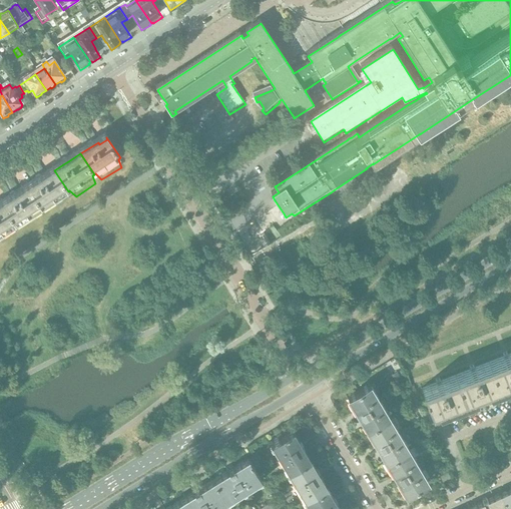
[(68,191),(54,170),(46,176),(42,178),(28,187),(42,208),(44,207),(50,212),(69,200),(66,192),(68,191)]
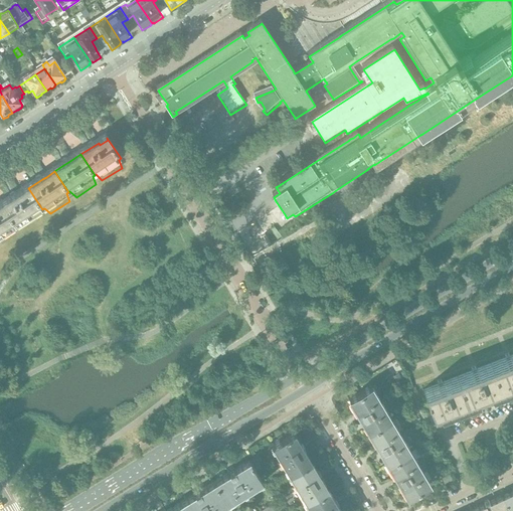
[(42,209),(28,188),(20,193),(16,196),(2,205),(16,226),(18,225),(24,230),(43,218),(40,210),(42,209)]
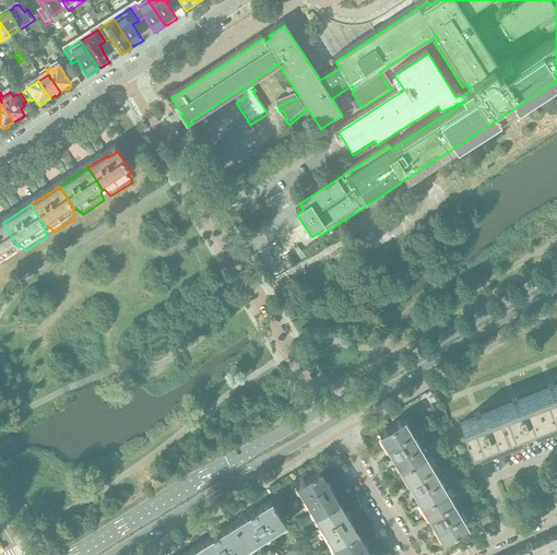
[(18,246),(2,223),(0,224),(0,267),(19,256),(16,247),(18,246)]
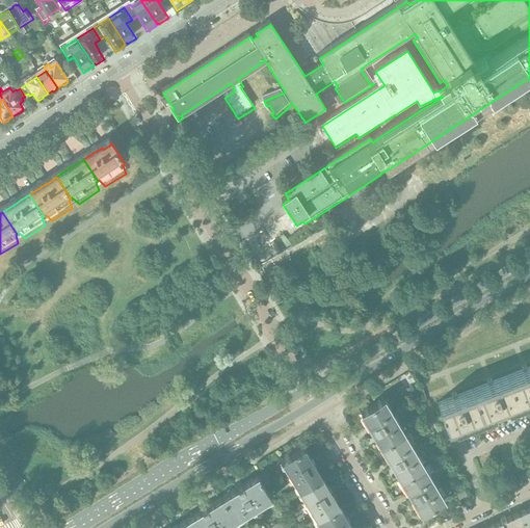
[(529,371),(528,372),(528,370),(526,371),(524,372),(524,373),(509,379),(518,403),(529,398),(529,371)]
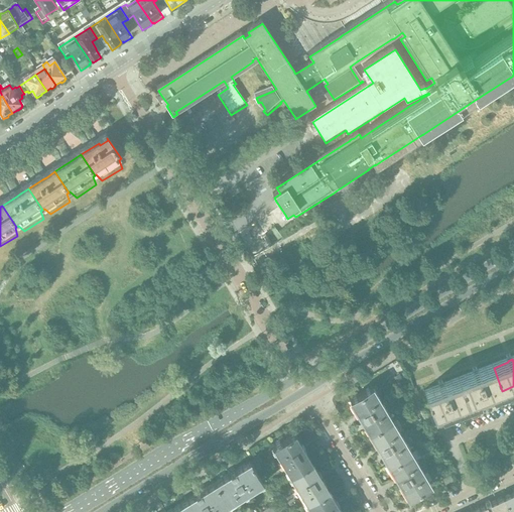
[(502,391),(494,368),(479,374),(478,372),(475,374),(475,375),(460,381),(469,404),(502,391)]
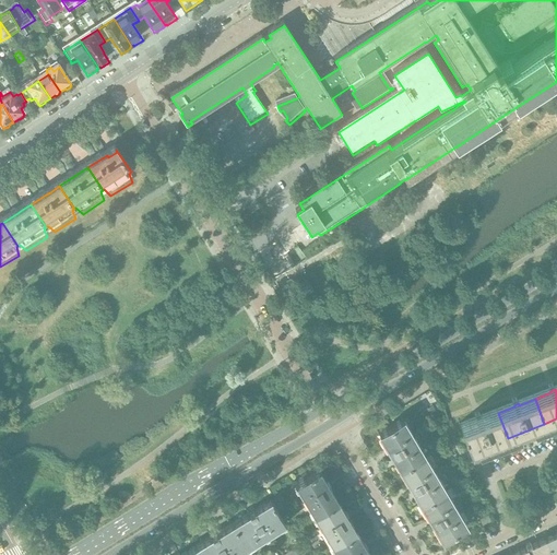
[(438,415),(441,413),(439,409),(436,411),(435,410),(427,414),(430,421),(438,416),(438,415)]
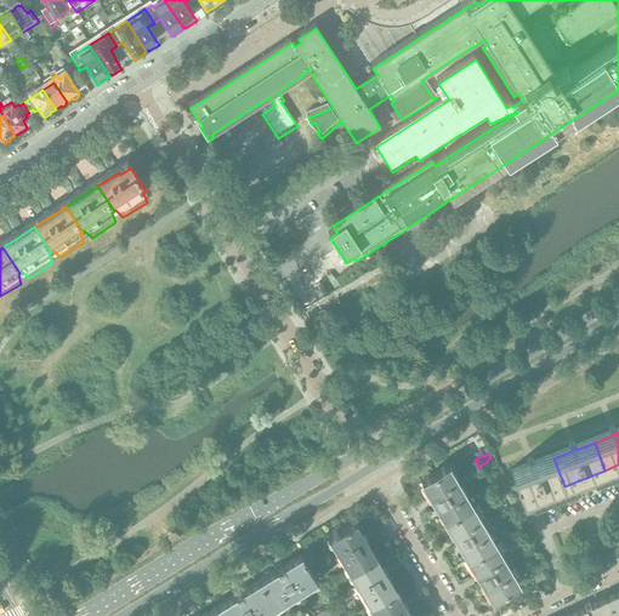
[(564,486),(554,458),(535,466),(535,465),(533,465),(531,466),(531,467),(512,474),(523,502),(564,486)]
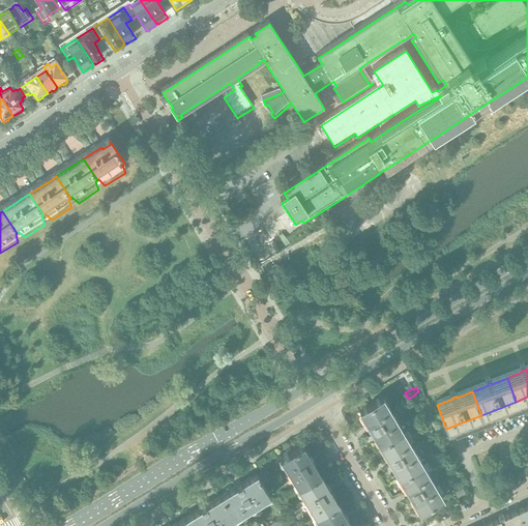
[(402,436),(388,413),(383,404),(385,403),(384,401),(360,415),(365,424),(368,422),(371,428),(369,429),(370,430),(369,430),(372,435),(373,434),(373,436),(375,435),(378,439),(376,440),(381,448),(402,436)]
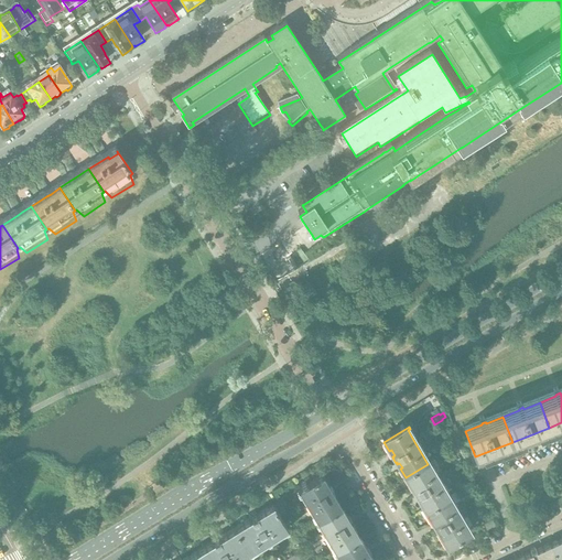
[(449,499),(428,464),(406,477),(410,486),(412,485),(415,491),(413,492),(414,493),(417,498),(418,498),(418,499),(420,498),(423,503),(421,504),(427,513),(449,499)]
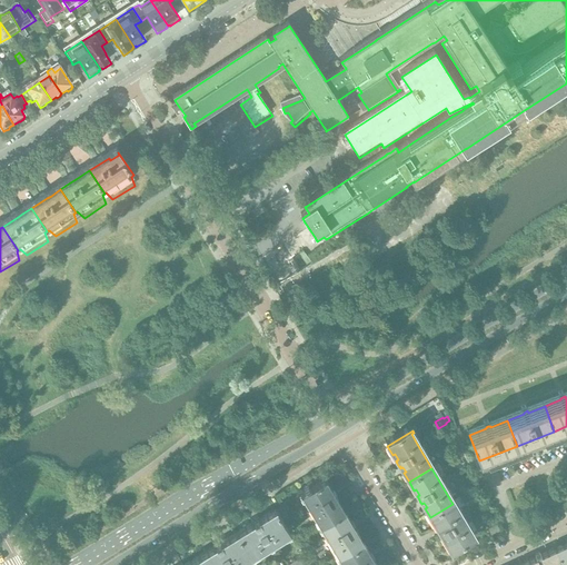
[(478,487),(475,478),(467,482),(470,489),(478,487)]
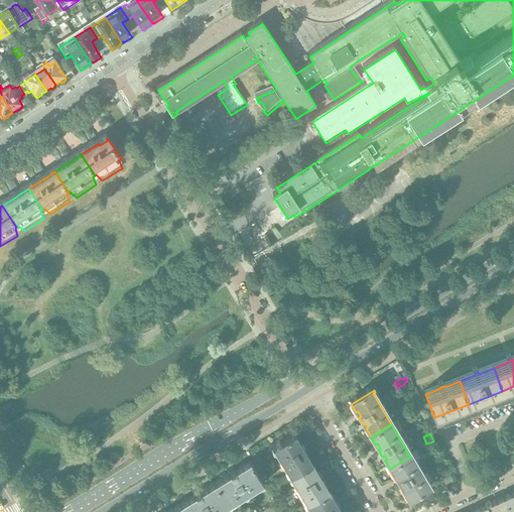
[(313,466),(306,455),(296,437),(282,445),(281,444),(276,448),(277,449),(275,450),(276,453),(278,452),(293,476),(291,477),(292,479),(313,466)]
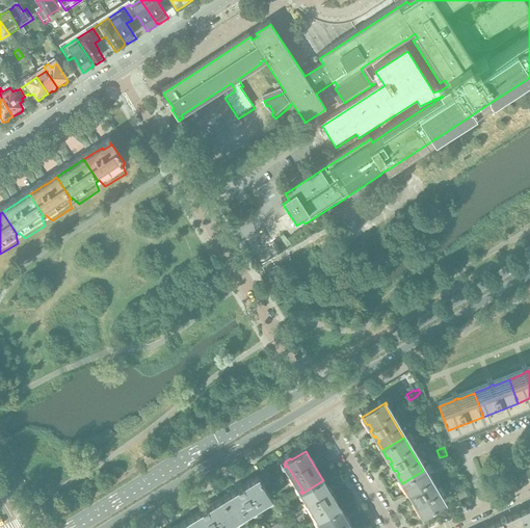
[(442,502),(423,471),(402,483),(407,492),(408,491),(412,495),(409,497),(411,498),(413,503),(414,502),(414,504),(416,502),(419,507),(417,509),(422,517),(445,503),(444,501),(442,502)]
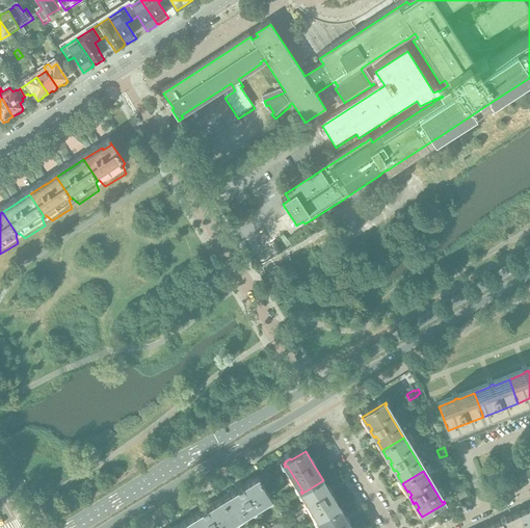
[(271,487),(265,477),(260,480),(259,479),(269,497),(277,492),(274,486),(271,487)]
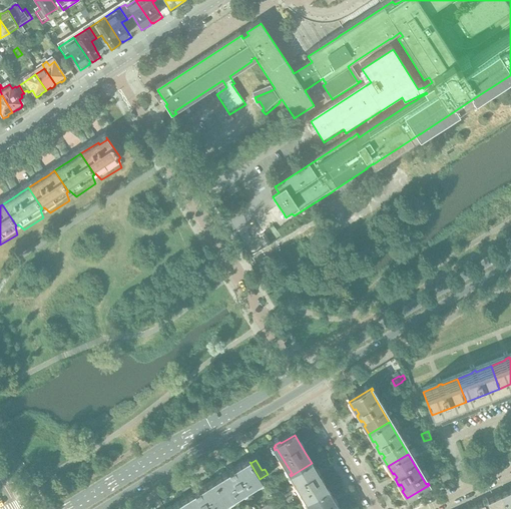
[(264,485),(260,479),(249,462),(215,483),(216,485),(229,506),(264,485)]
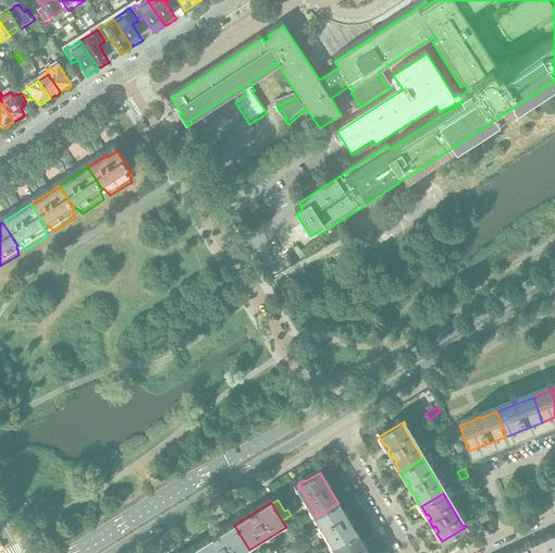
[(357,533),(349,521),(338,503),(316,517),(317,518),(319,517),(335,544),(333,545),(334,548),(357,533)]
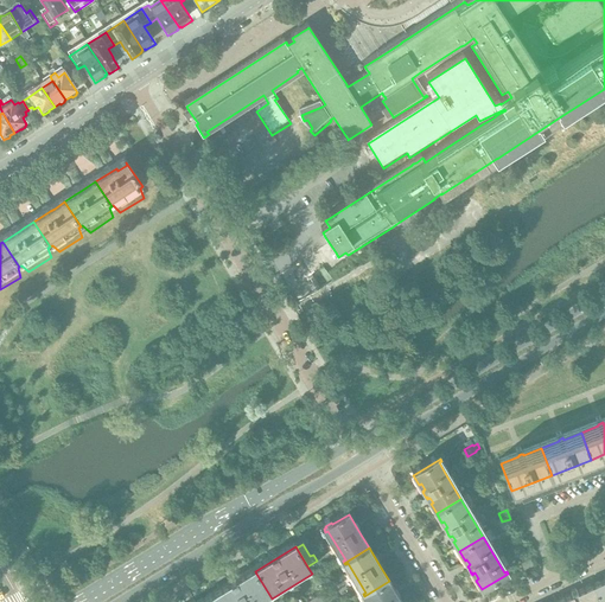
[(535,570),(533,564),(523,569),(527,576),(535,570)]
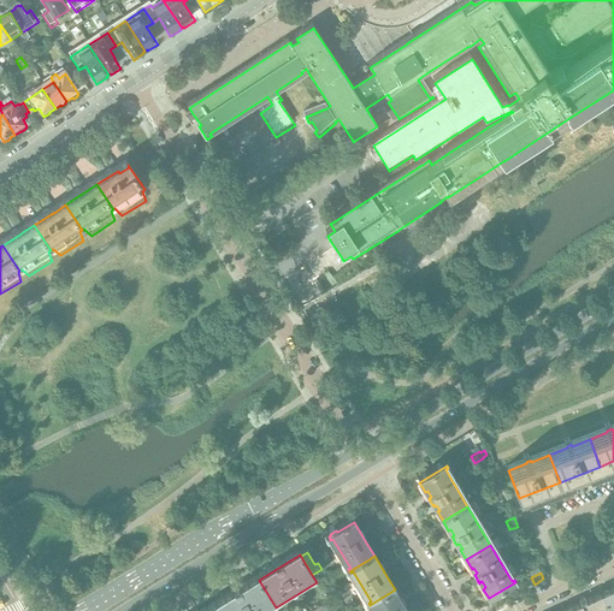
[(271,610),(276,607),(260,582),(259,580),(217,606),(219,610),(271,610)]
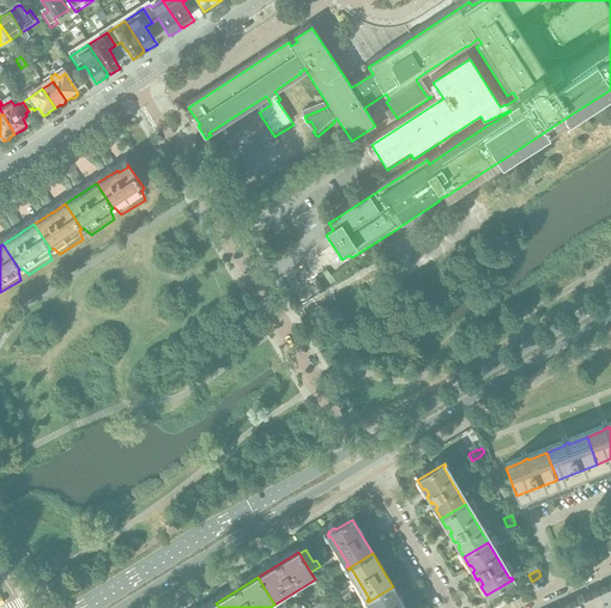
[(404,607),(400,601),(393,587),(368,602),(369,605),(371,603),(374,607),(404,607)]
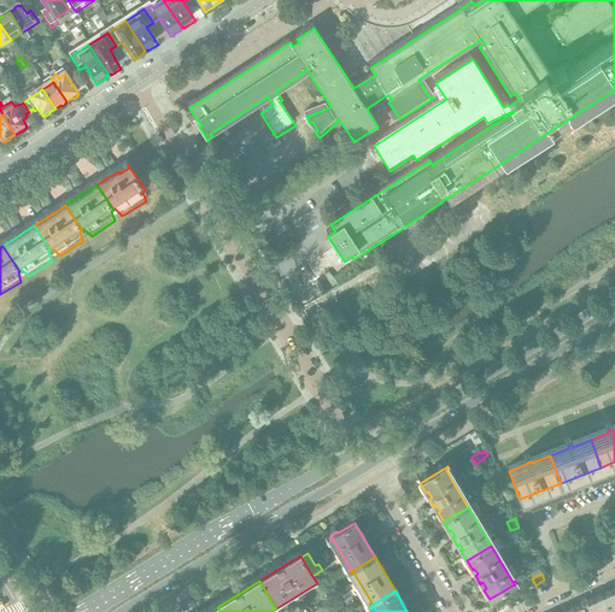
[(614,593),(604,599),(610,611),(614,611),(614,593)]
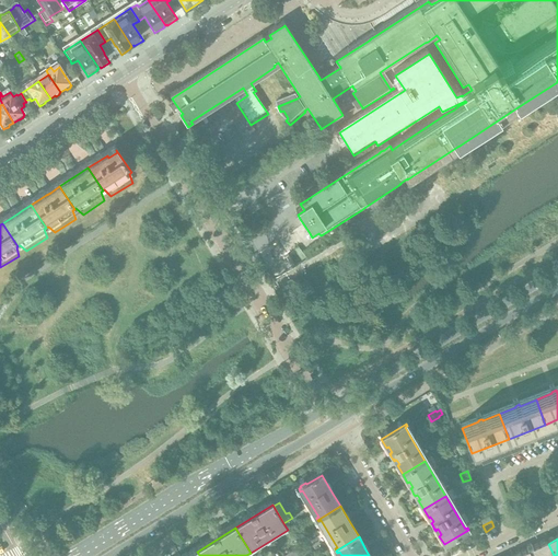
[(554,555),(548,544),(524,555),(554,555)]
